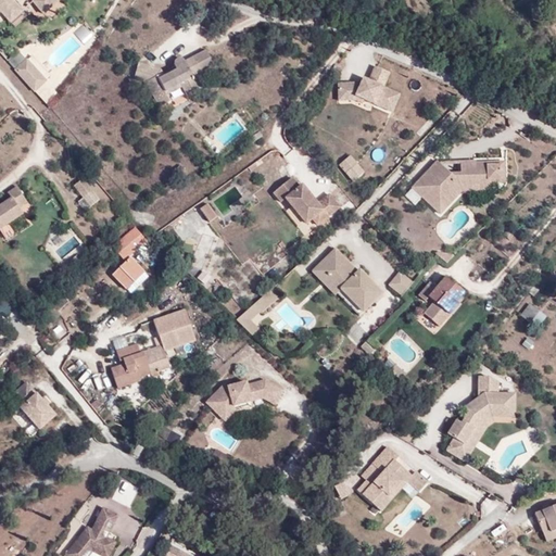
[(0,0),(0,10),(11,22),(23,12),(12,0),(34,0),(33,1),(39,9),(42,12),(54,0),(0,0)]
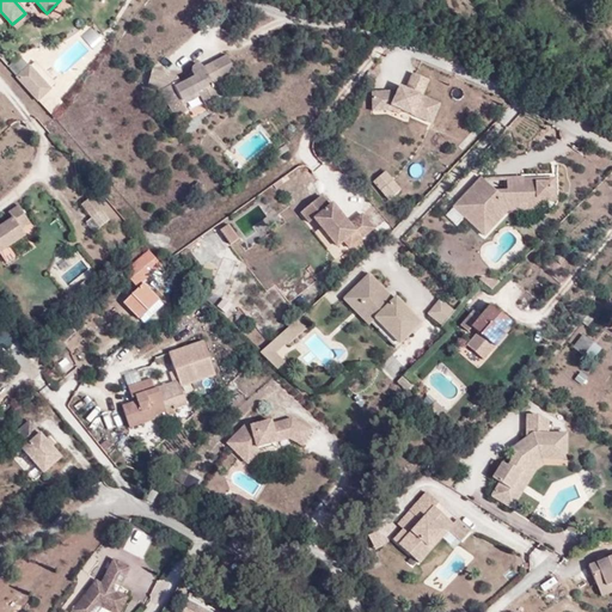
[(236,72),(227,55),(213,62),(221,79),(236,72)]
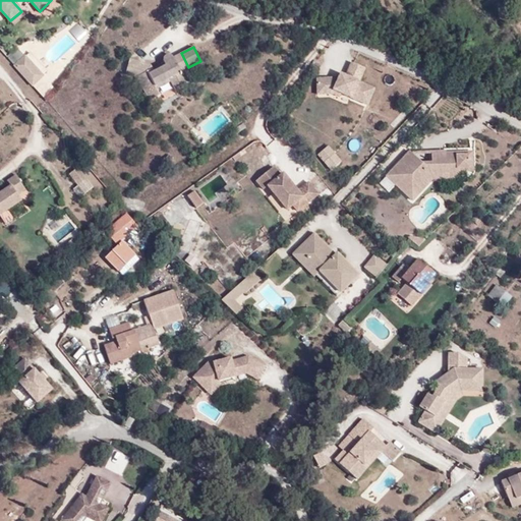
[(17,48),(7,55),(13,63),(23,55),(17,48)]
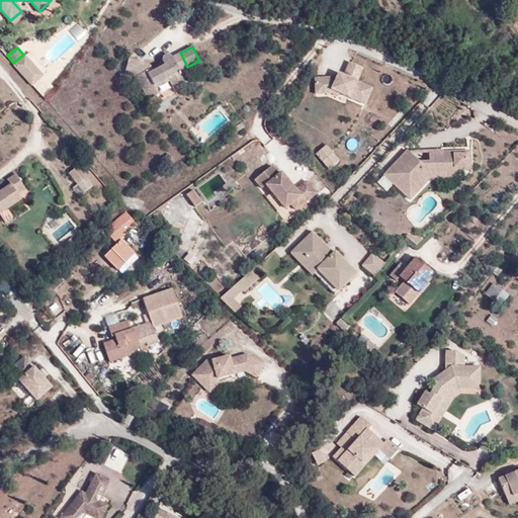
[(187,67),(180,53),(172,58),(179,72),(187,67)]
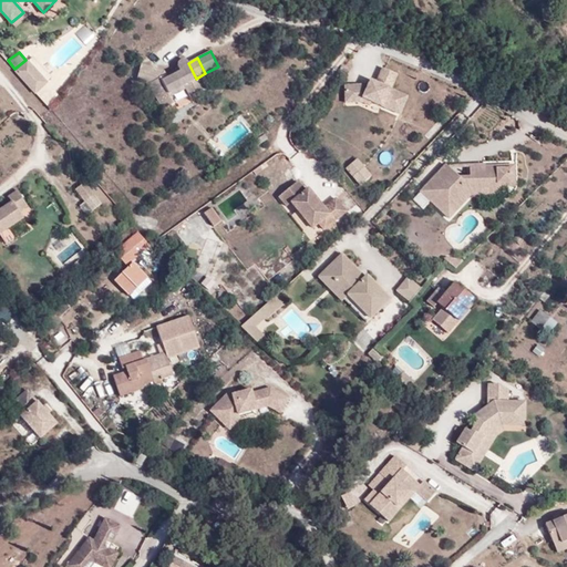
[(33,93),(47,82),(29,59),(14,70),(33,93)]
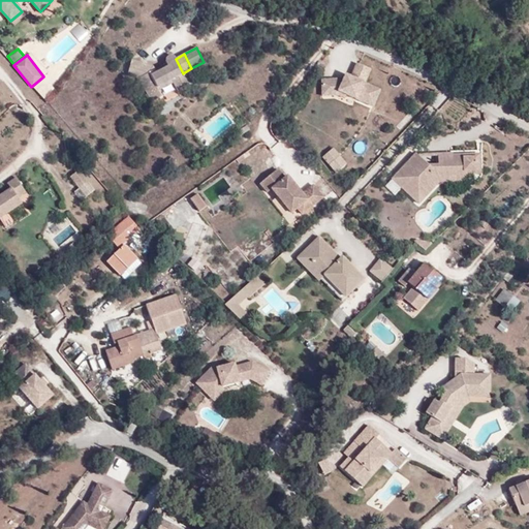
[(177,91),(189,84),(183,73),(176,59),(175,57),(173,56),(170,55),(168,55),(166,56),(165,58),(164,62),(167,66),(162,69),(132,60),(127,75),(138,79),(151,102),(162,96),(159,91),(157,88),(172,80),(173,84),(177,91)]
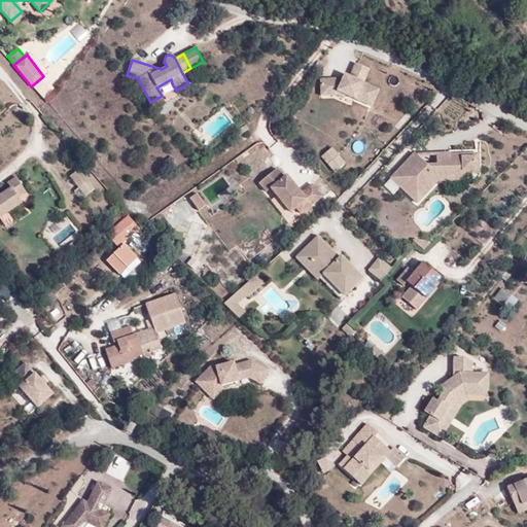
[(349,78),(348,82),(342,80),(320,80),(321,93),(337,93),(345,96),(362,104),(363,102),(372,105),(378,91),(362,84),(369,70),(355,65),(349,78)]
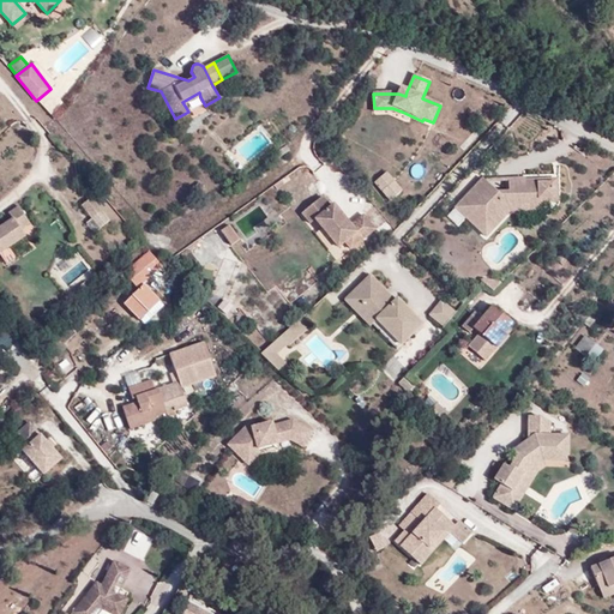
[(185,106),(200,97),(199,92),(182,102),(185,106)]
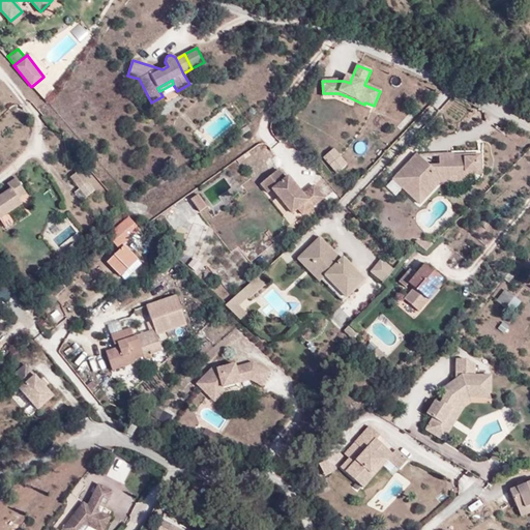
[(322,158),(335,175),(347,166),(332,149),(322,158)]
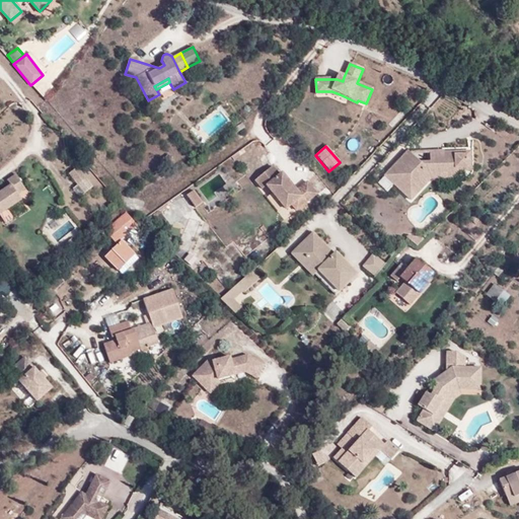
[(471,149),(410,150),(408,150),(384,174),(412,199),(432,177),(457,176),(456,169),(471,169),(471,149)]
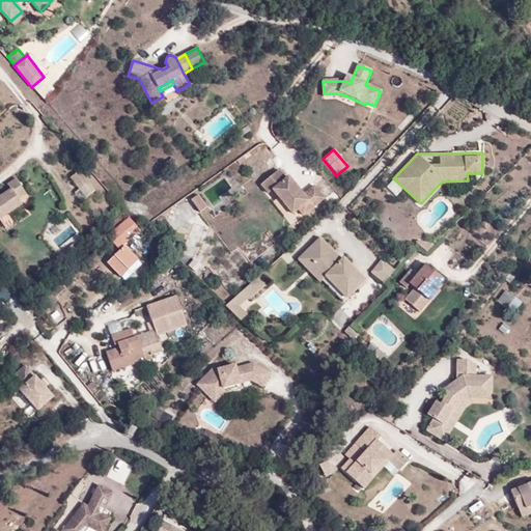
[(177,163),(171,157),(167,160),(172,167),(177,163)]
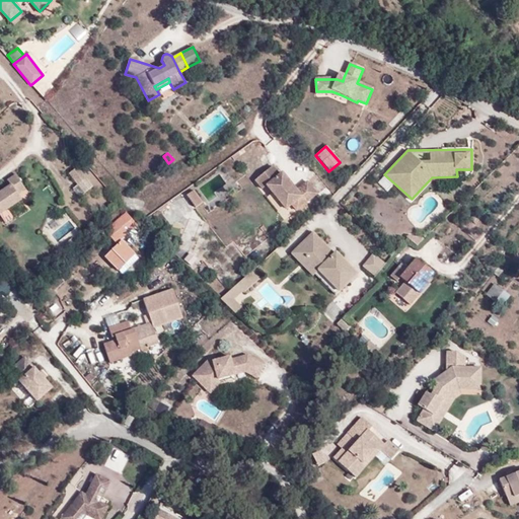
[(296,189),(282,171),(279,173),(272,165),(263,172),(270,180),(266,183),(285,208),(291,203),(296,209),(316,192),(307,180),(296,189)]
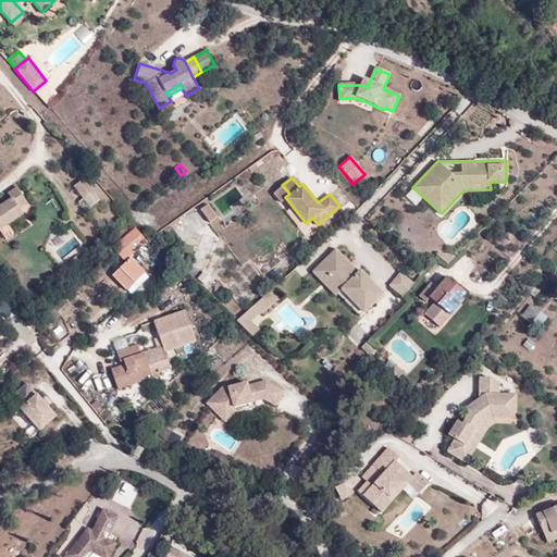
[(88,207),(97,199),(83,181),(74,188),(88,207)]
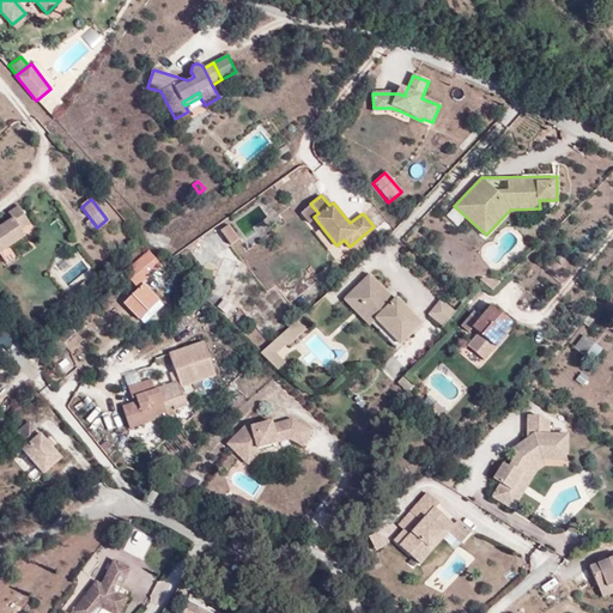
[(301,211),(309,222),(314,217),(319,213),(310,204),(301,211)]
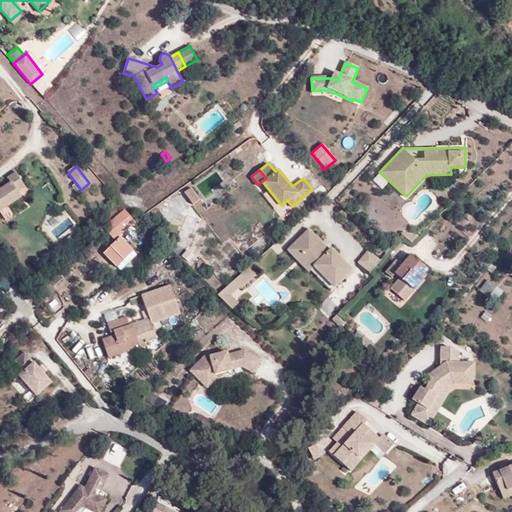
[(21,191),(27,187),(17,173),(16,172),(9,177),(12,181),(0,188),(0,206),(4,211),(25,197),(21,191)]
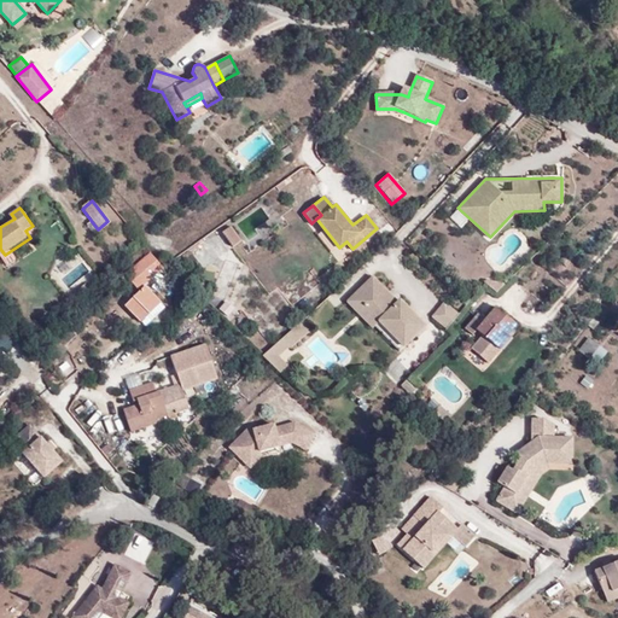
[(240,243),(229,228),(222,233),(233,248),(240,243)]
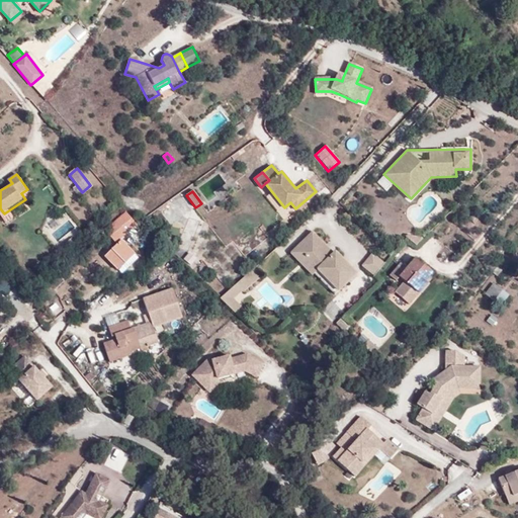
[(131,224),(124,216),(109,229),(115,237),(131,224)]
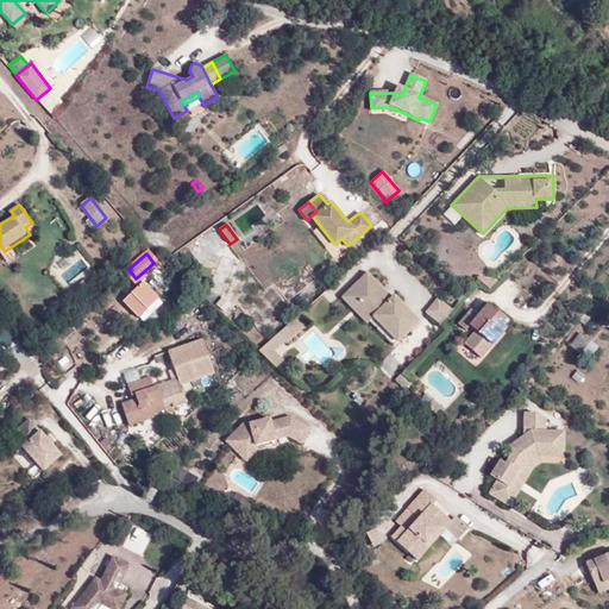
[(393,295),(390,297),(365,274),(340,297),(365,324),(371,318),(397,343),(419,321),(393,295)]
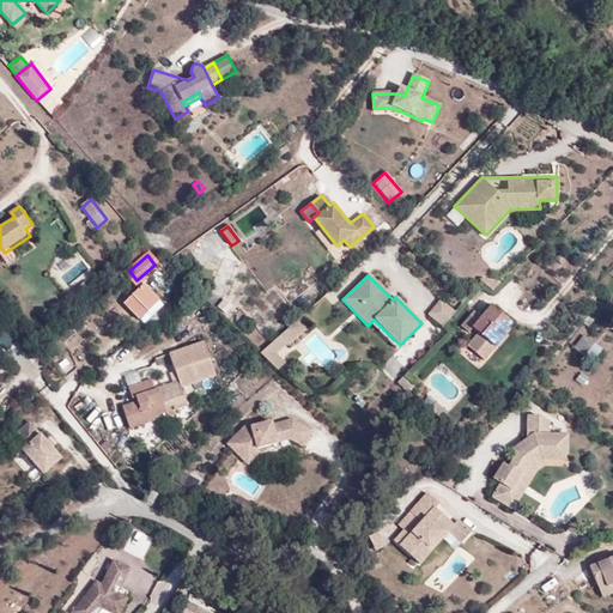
[(139,319),(147,313),(158,301),(144,286),(125,304),(139,319)]
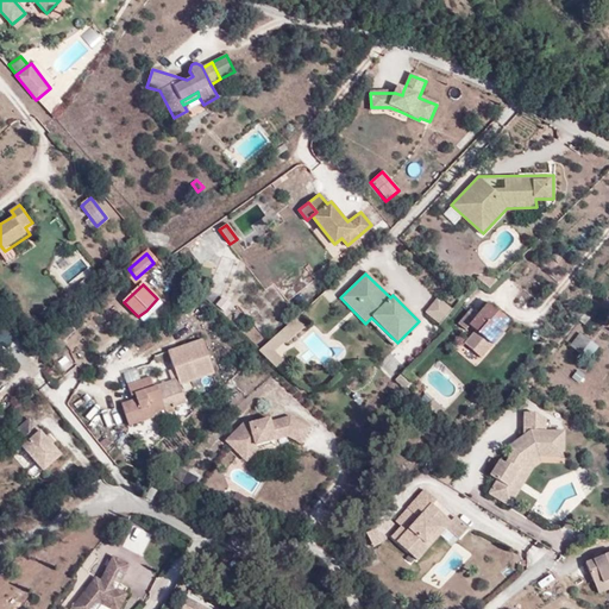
[(150,314),(162,303),(157,299),(146,311),(150,314)]
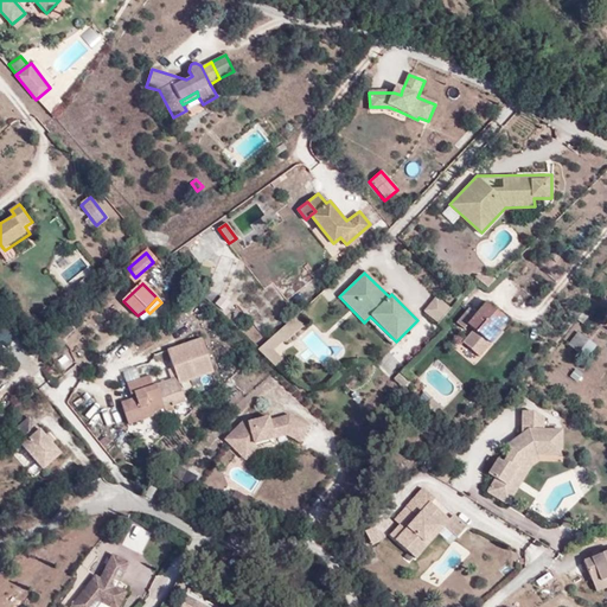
[(425,312),(438,324),(449,310),(435,298),(425,312)]
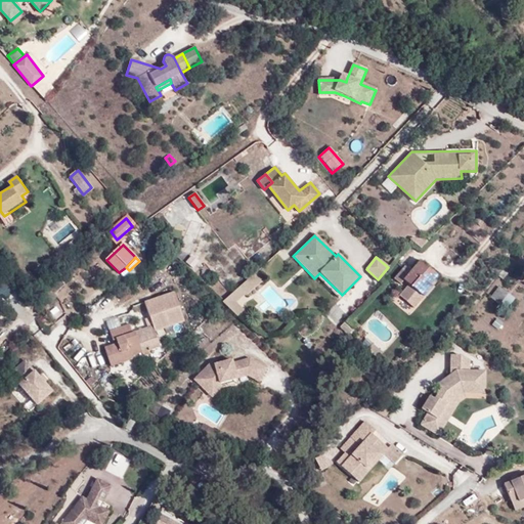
[(430,285),(438,276),(420,261),(411,271),(406,267),(395,280),(400,285),(404,280),(409,286),(423,298),(432,287),(430,285)]
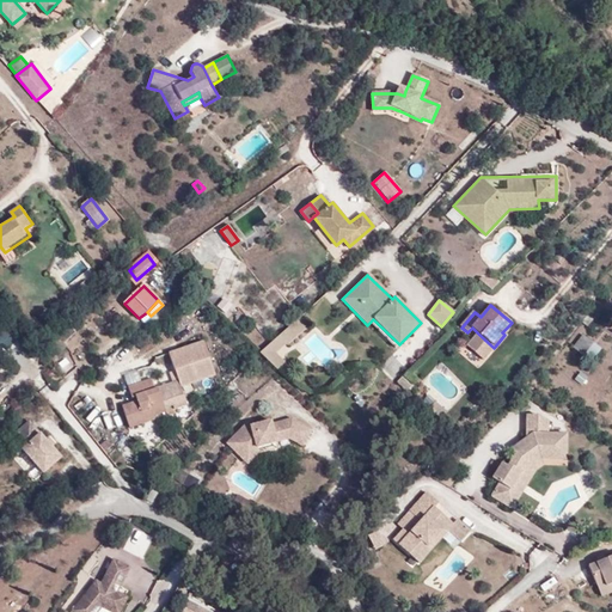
[(297,319),(258,354),(275,371),(283,362),(274,353),(285,342),(287,344),(305,328),(297,319)]
